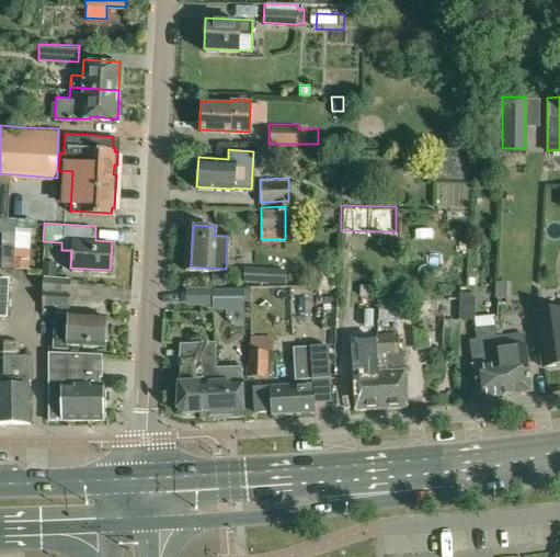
[(43,258),(41,272),(55,273),(56,259),(43,258)]
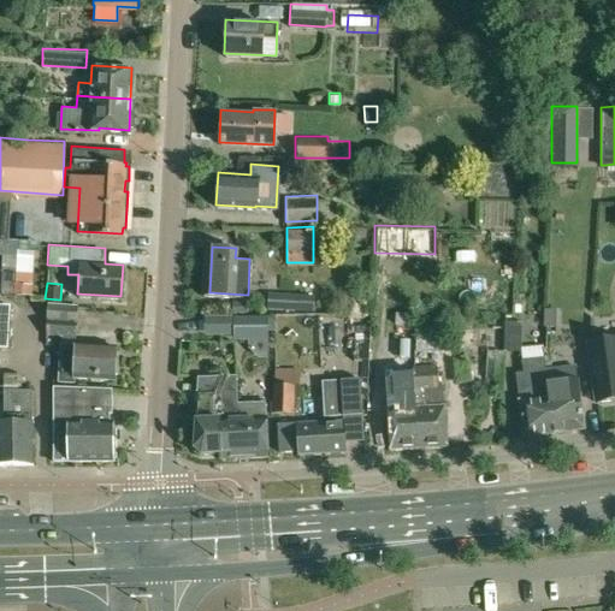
[(315,292),(296,291),(267,290),(266,306),(314,308),(315,292)]
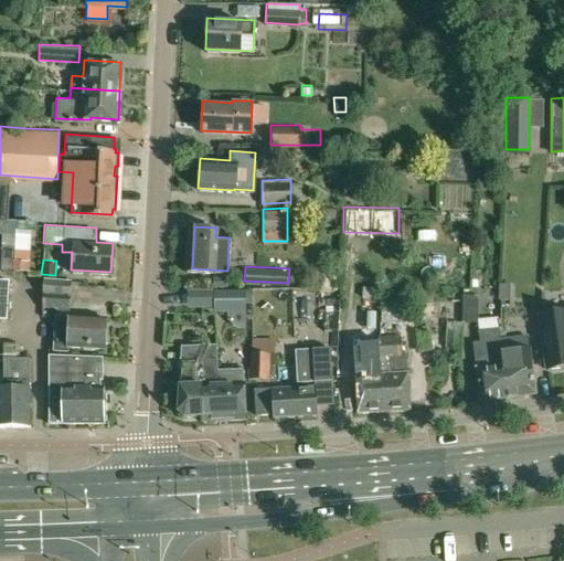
[(212,274),(212,284),(225,284),(225,275),(212,274)]
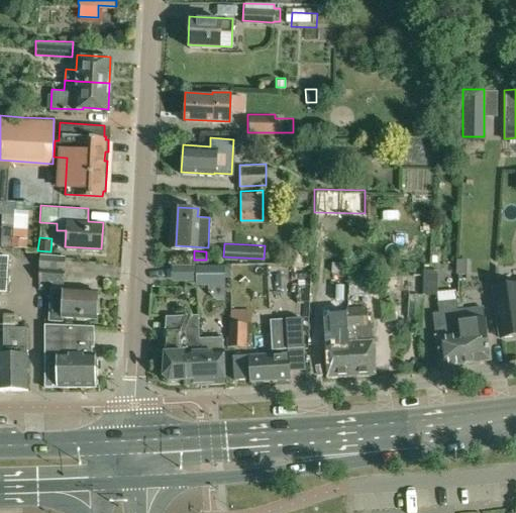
[(13,278),(15,252),(6,251),(3,276),(13,278)]
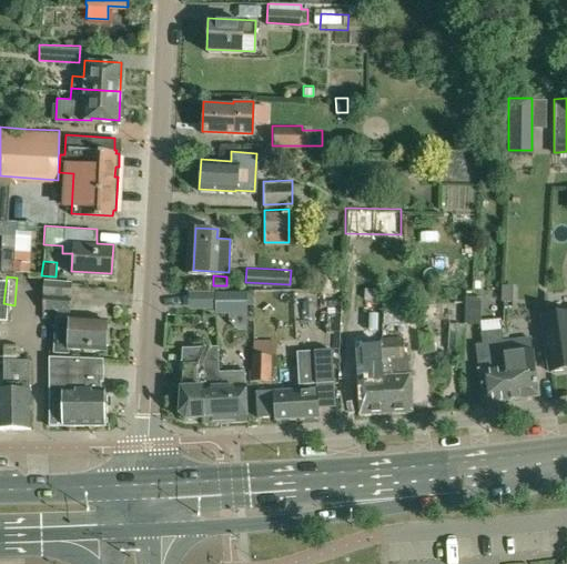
[(0,425),(30,426),(30,388),(29,388),(29,359),(29,352),(19,352),(19,343),(3,343),(2,359),(2,382),(0,381),(0,304),(1,304),(3,279),(0,278),(0,425)]
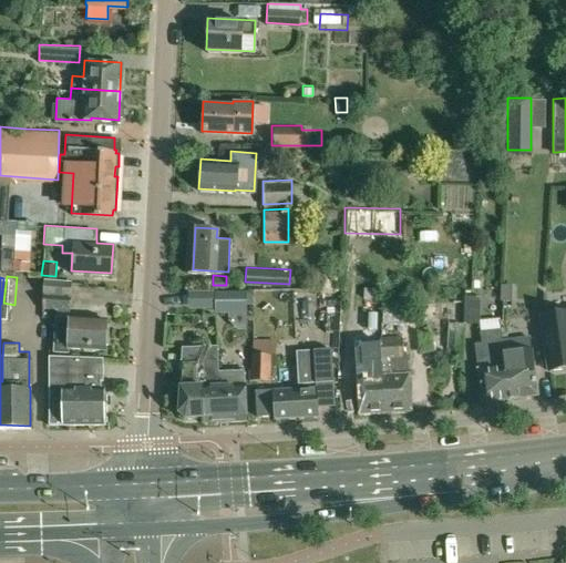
[(55,308),(55,316),(53,349),(68,350),(68,346),(104,348),(106,319),(69,317),(71,279),(42,277),(41,307),(55,308)]
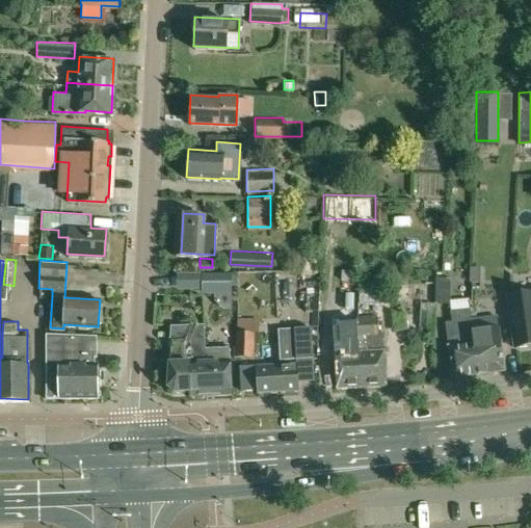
[(468,273),(468,279),(468,285),(471,285),(471,282),(478,282),(478,261),(470,261),(469,273),(468,273)]
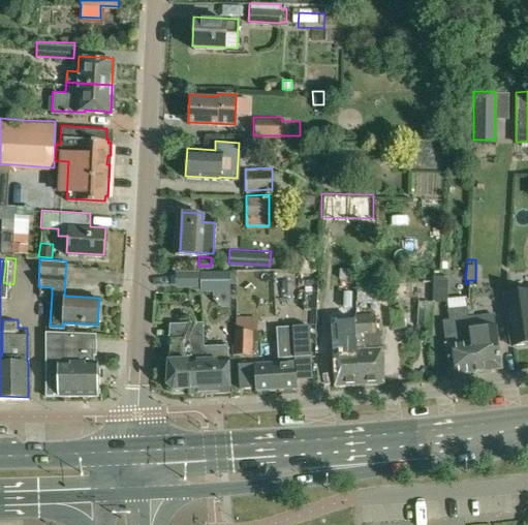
[(229,289),(228,281),(228,269),(200,269),(200,289),(212,289),(229,289)]
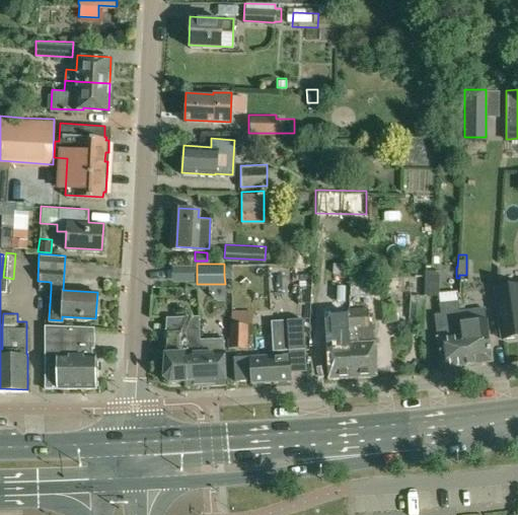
[(371,323),(368,323),(367,305),(364,268),(350,268),(348,300),(348,306),(346,306),(348,328),(349,342),(351,376),(376,374),(373,340),(372,341),(371,323)]
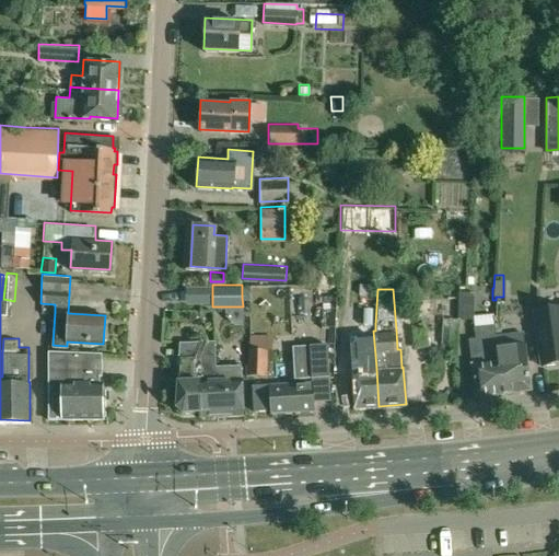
[(456,317),(472,317),(474,291),(458,291),(456,317)]
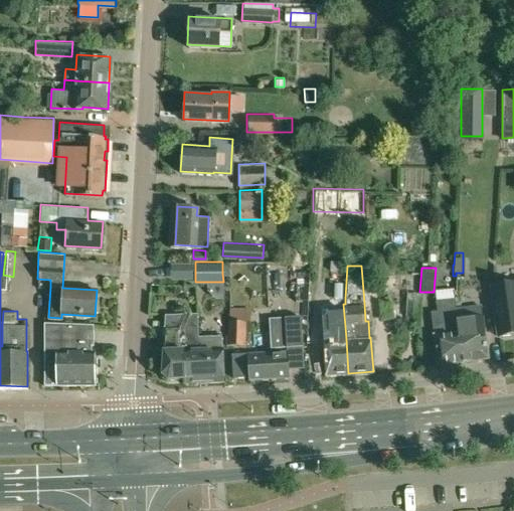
[(206,282),(206,288),(207,290),(208,291),(210,293),(212,294),(213,295),(215,296),(217,297),(219,297),(221,298),(223,298),(223,282),(206,282)]
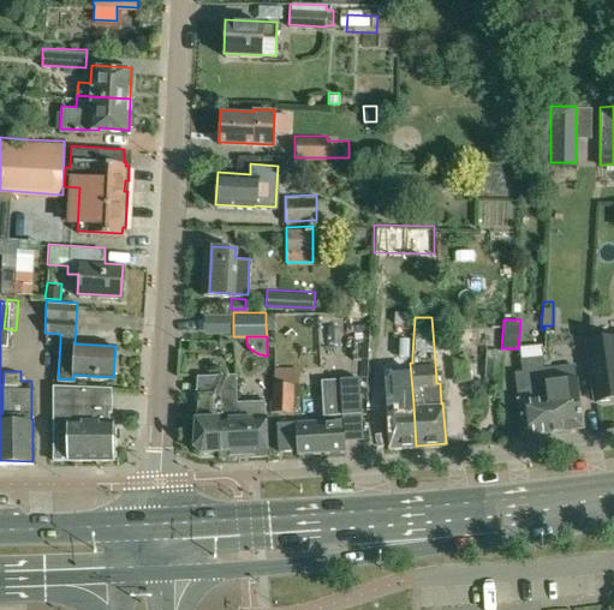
[(613,336),(586,340),(595,400),(613,396),(613,336)]
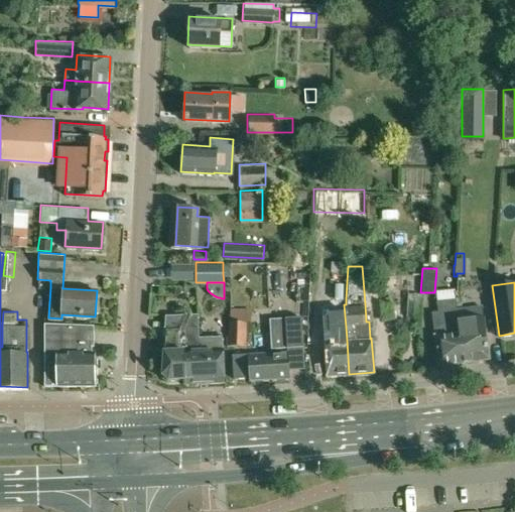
[(435,300),(436,309),(431,310),(432,324),(434,336),(433,336),(437,364),(462,361),(457,320),(456,308),(457,308),(455,296),(435,300)]
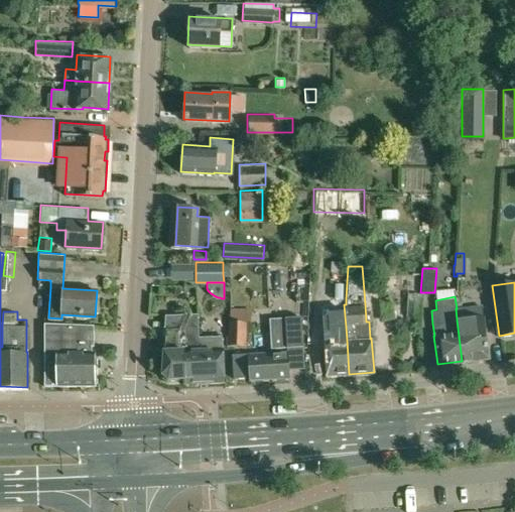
[(326,375),(349,374),(347,340),(346,327),(344,304),(344,300),(329,300),(327,300),(328,306),(324,306),(325,323),(326,323),(327,335),(323,335),(326,375)]
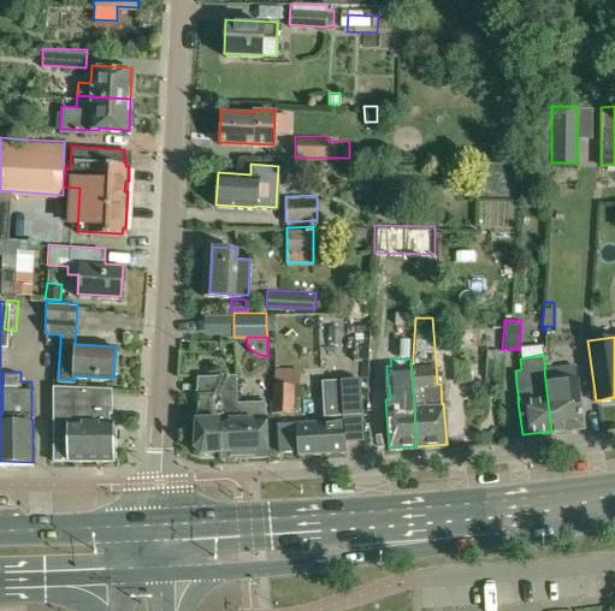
[(296,365),(290,365),(275,366),(273,411),(294,410),(293,396),(299,396),(299,367),(296,365)]
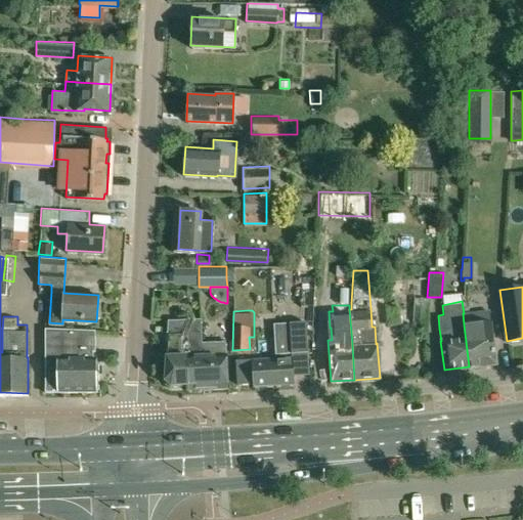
[(201,342),(201,340),(200,318),(167,319),(168,354),(165,354),(164,380),(169,385),(185,385),(185,388),(200,388),(200,383),(201,383),(200,342),(201,342)]
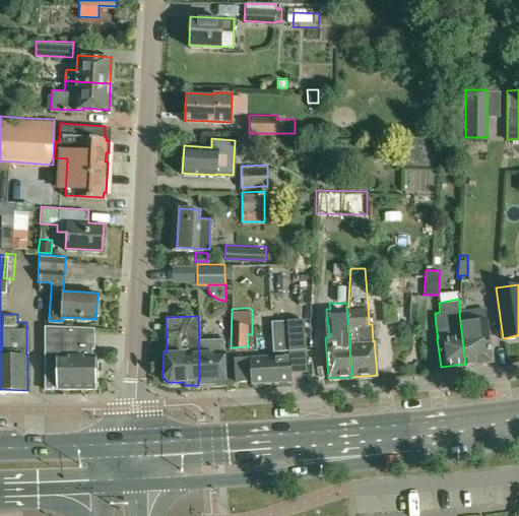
[(303,318),(271,320),(273,349),(305,347),(303,318)]
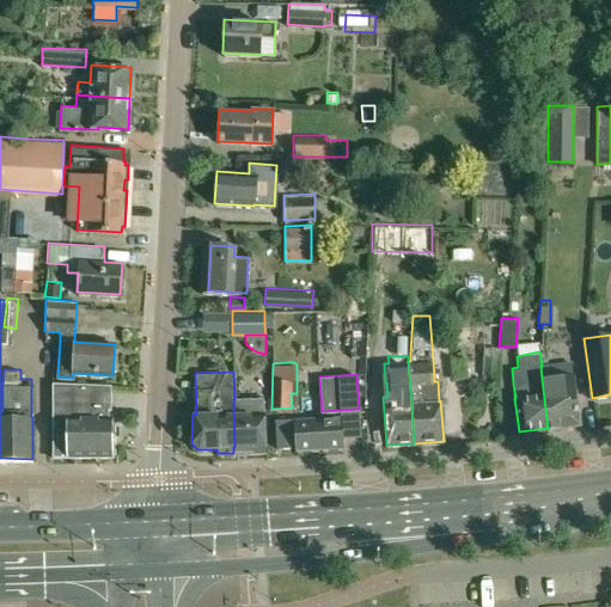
[(573,375),(542,379),(548,428),(580,424),(573,375)]
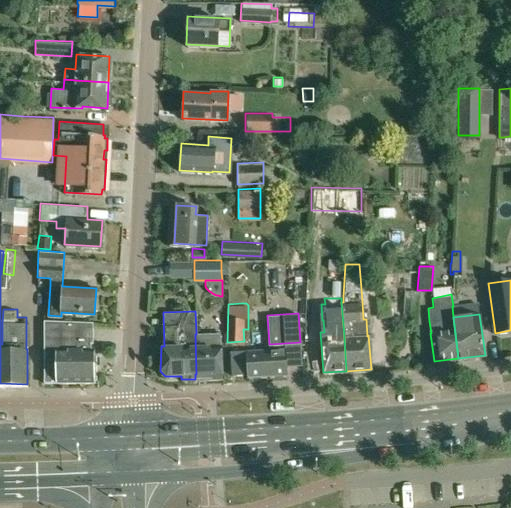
[(92,381),(92,367),(93,349),(90,349),(90,341),(92,341),(92,320),(44,320),(43,380),(51,380),(51,379),(57,379),(57,381),(92,381)]
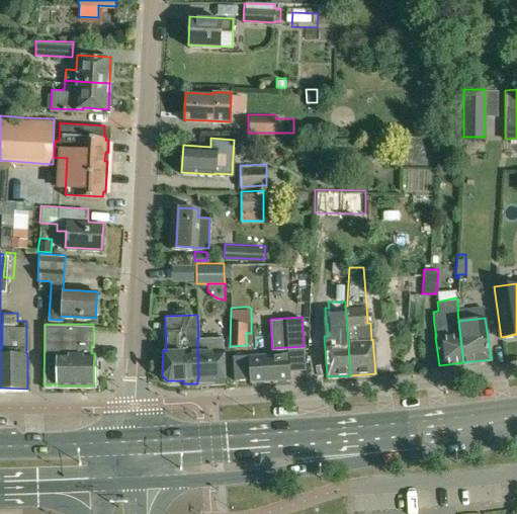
[(223,335),(198,336),(198,338),(197,338),(198,378),(197,378),(197,383),(225,382),(223,335)]
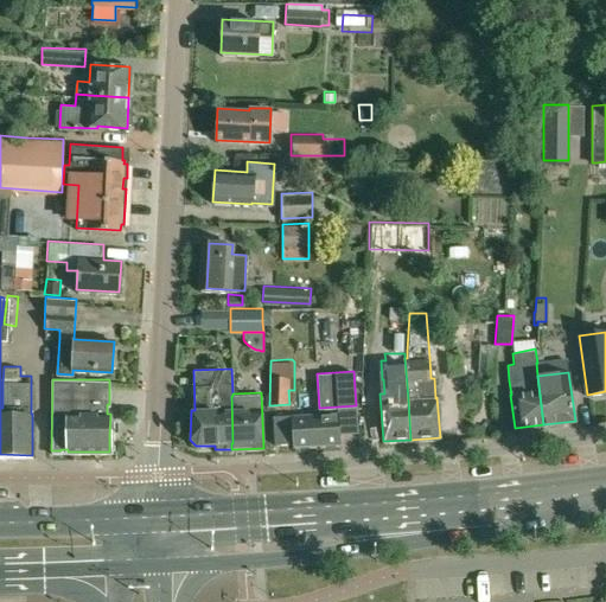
[(339,443),(339,434),(338,412),(293,415),(294,428),(285,428),(281,431),(282,441),(286,444),(293,443),(293,447),(339,443)]
